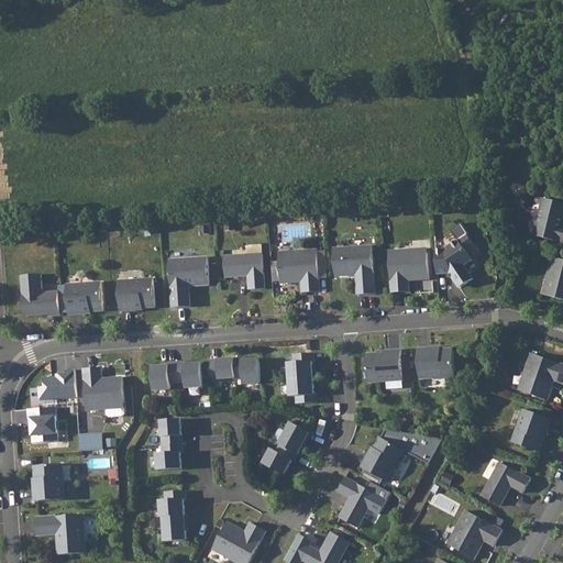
[(562,202),(543,198),(534,235),(562,242),(562,202)]
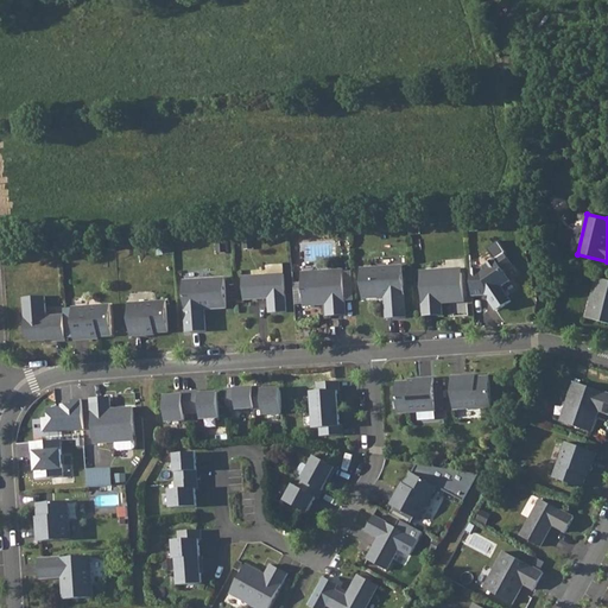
[(479,267),(464,268),(467,297),(485,295),(495,311),(510,302),(500,286),(508,282),(502,273),(514,265),(496,240),(485,248),(492,259),(479,267)]
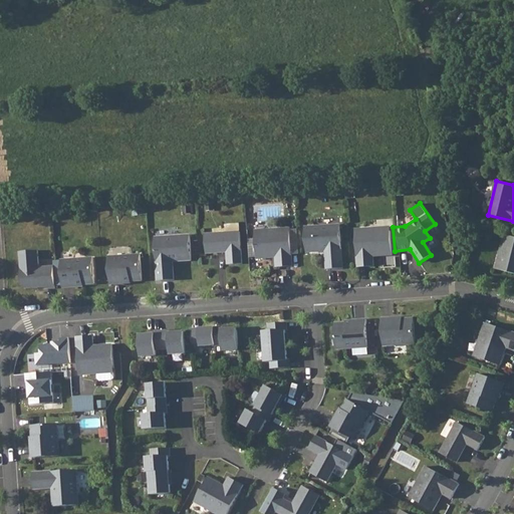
[(339,225),(304,227),(306,253),(325,251),(326,270),(342,269),(339,225)]
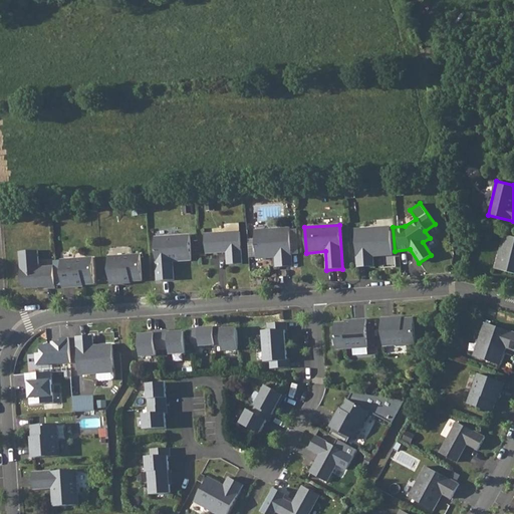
[(375,228),(355,229),(357,267),(373,266),(373,256),(395,255),(395,251),(393,231),(376,232),(375,228)]
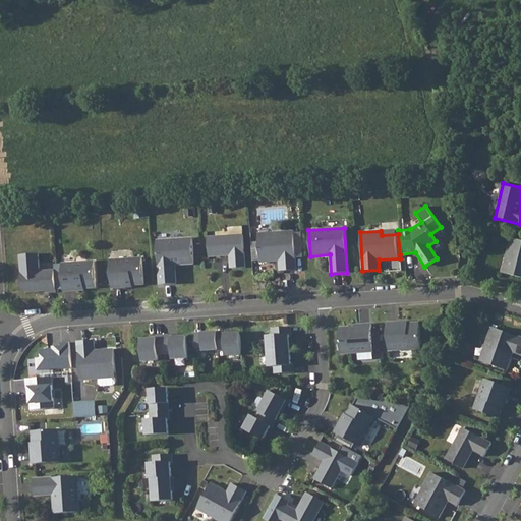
[(276,237),(258,238),(261,263),(279,261),(280,271),(296,270),(293,232),(275,233),(276,237)]
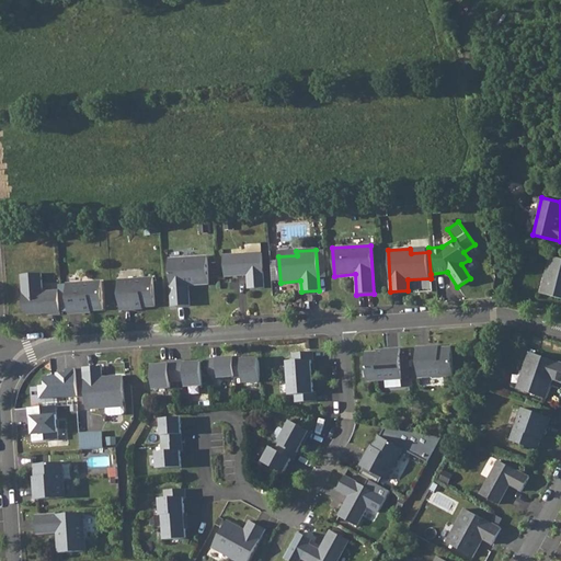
[(262,253),(224,255),(225,277),(248,275),(249,289),(264,288),(262,253)]
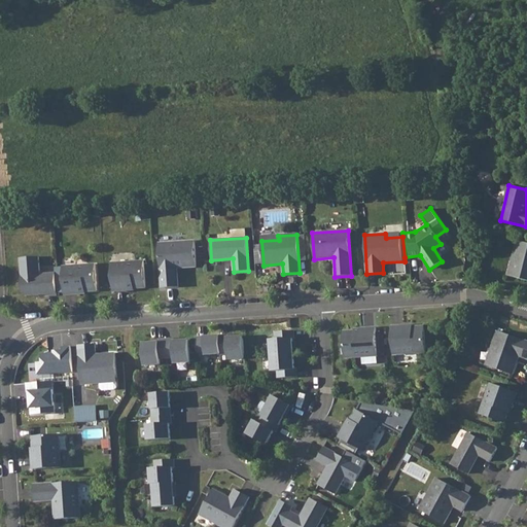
[(195,241),(159,244),(162,288),(178,287),(177,268),(196,268),(195,241)]
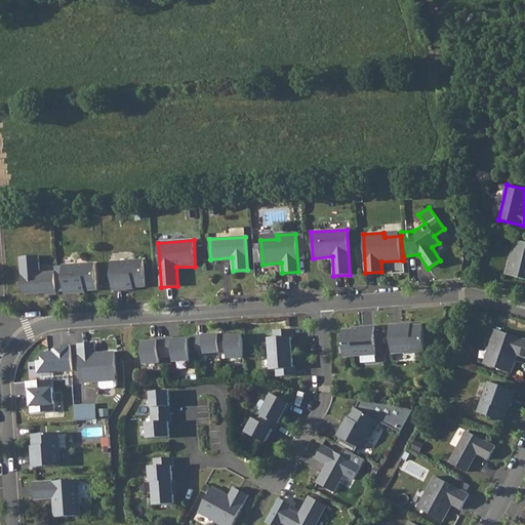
[(524,242),(515,240),(511,258),(515,259),(511,276),(524,279),(524,242)]
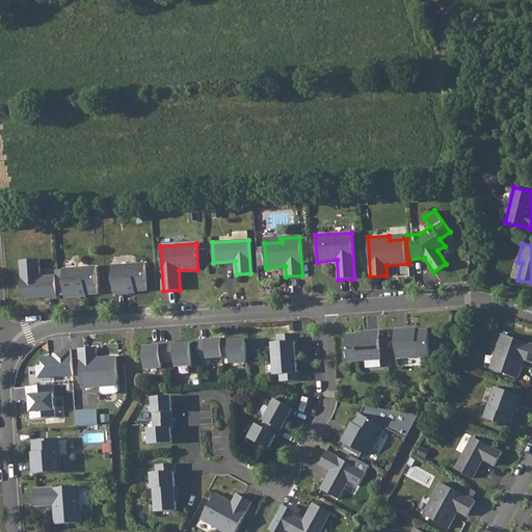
[(57,298),(55,276),(41,277),(40,260),(20,261),(23,296),(26,299),(47,298),(47,299),(57,298)]
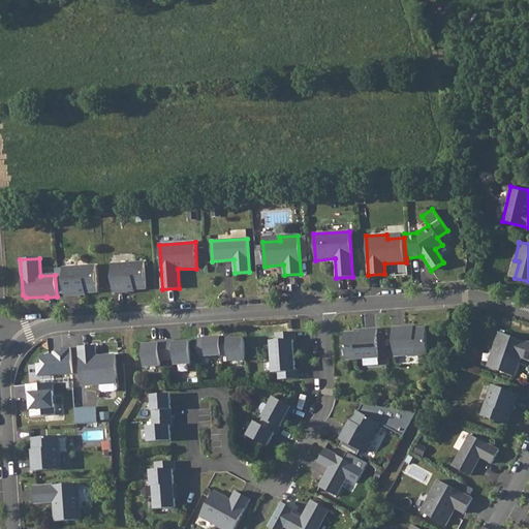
[(145,262),(112,265),(114,292),(126,291),(126,290),(134,289),(146,288),(145,262)]
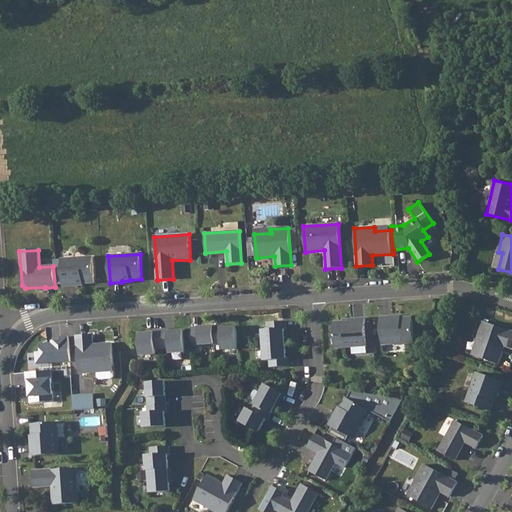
[(93,257),(61,259),(63,287),(75,286),(75,284),(83,284),(95,283),(93,257)]
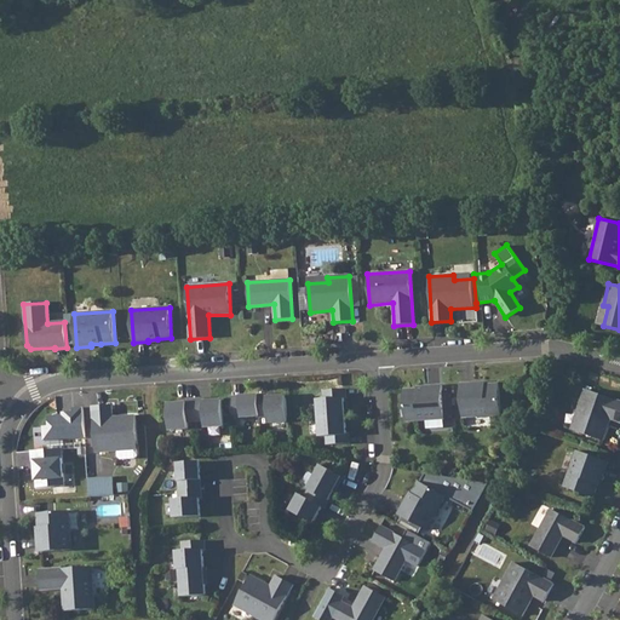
[(475,380),(460,382),(461,414),(500,412),(499,382),(484,382),(475,383),(475,380)]
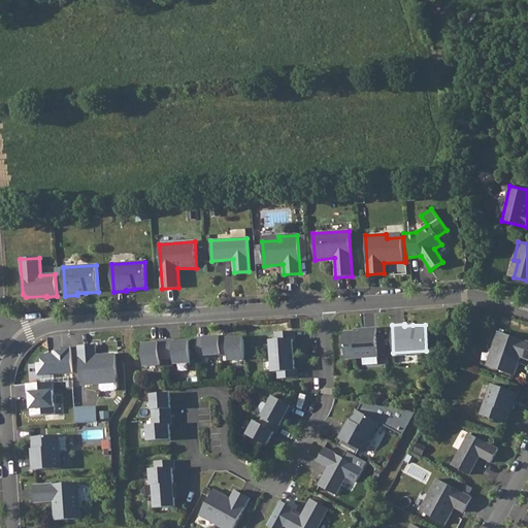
[(356,329),(343,330),(345,357),(378,354),(376,326),(363,327),(363,328),(356,329)]
